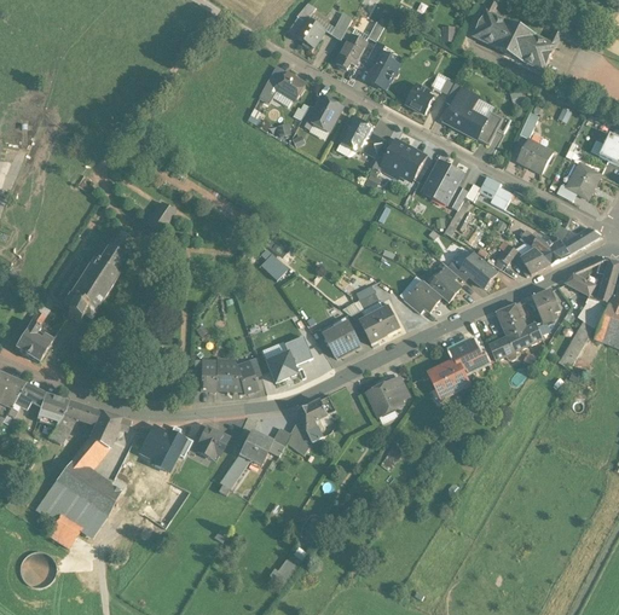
[(308,3),(296,16),(306,22),(308,18),(316,9),(308,3)]
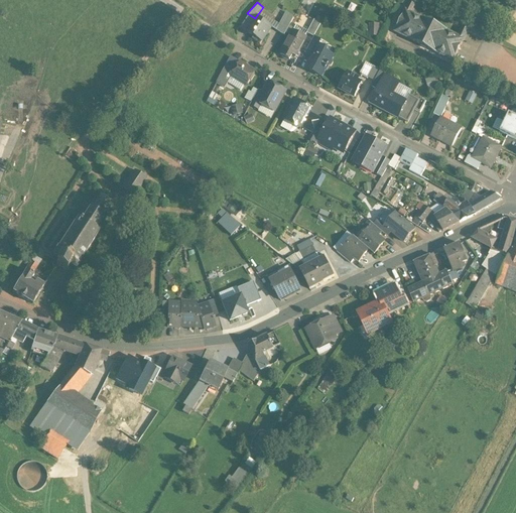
[(408,2),(407,4),(405,8),(410,11),(413,4),(408,2)]
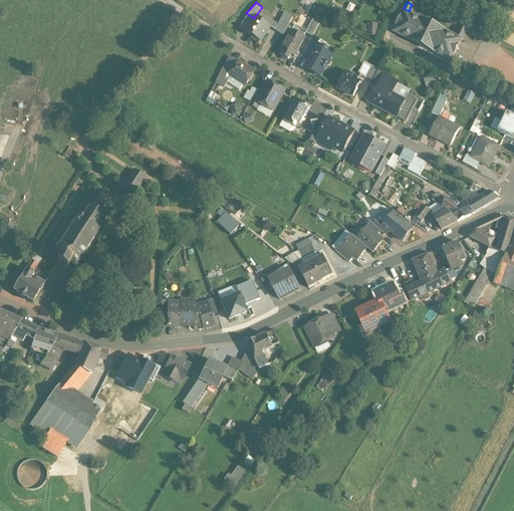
[(340,9),(329,3),(324,13),(335,19),(340,9)]
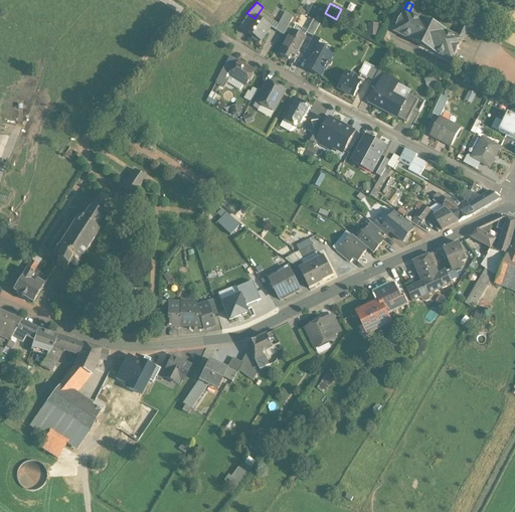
[(409,11),(404,8),(393,30),(452,59),(462,37),(457,34),(409,11)]
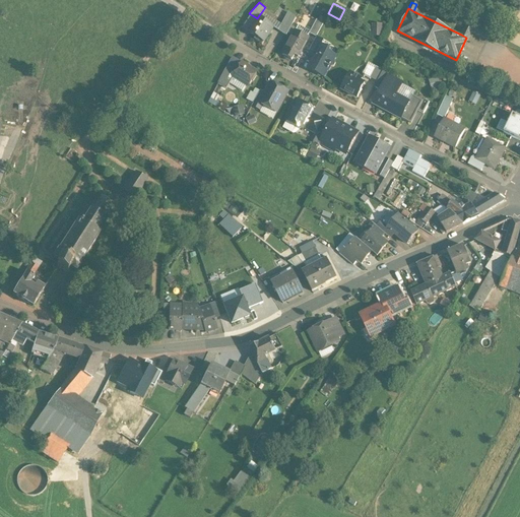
[(287,10),(278,28),(286,34),(296,16),(287,10)]
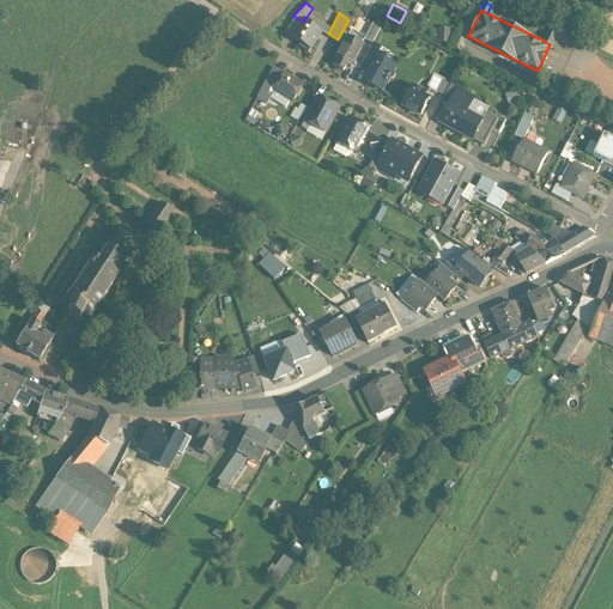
[(305,18),(303,22),(293,36),(301,41),(299,44),(309,50),(322,29),(305,18)]
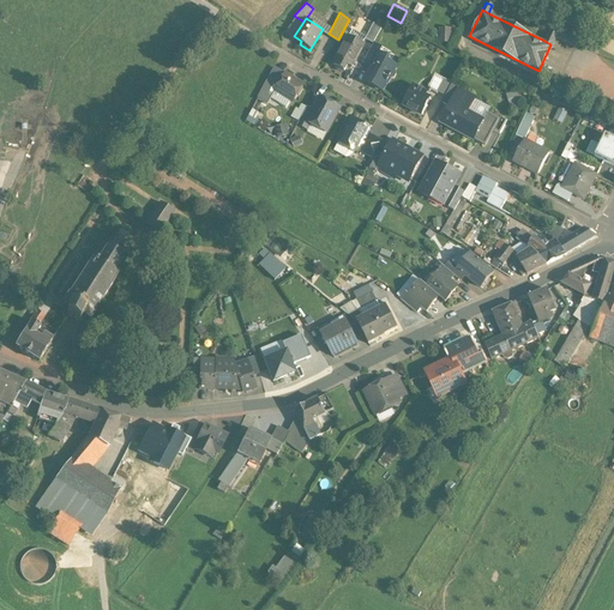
[(381,26),(373,22),(365,37),(373,42),(373,41),(381,26)]
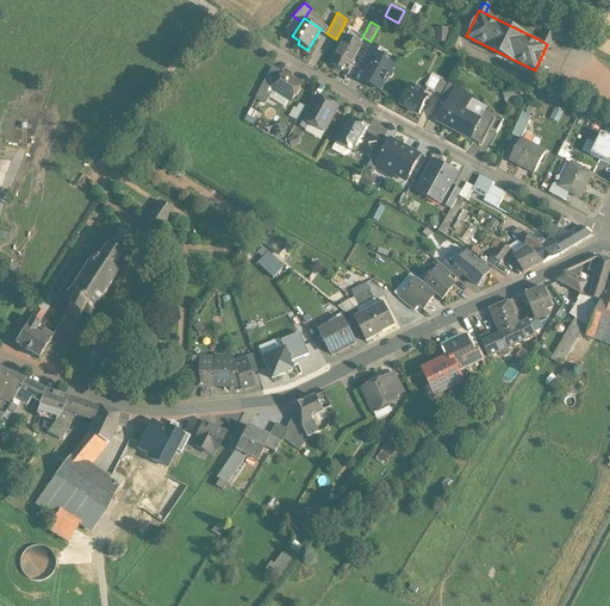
[(447,38),(446,24),(435,24),(435,38),(447,38)]
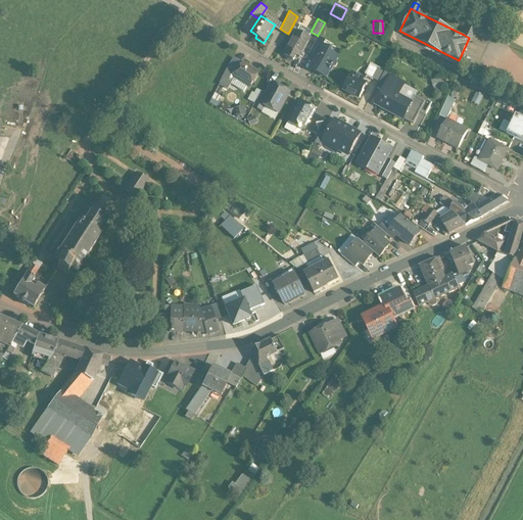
[(476,24),(471,20),(467,29),(473,31),(473,30),(476,24)]
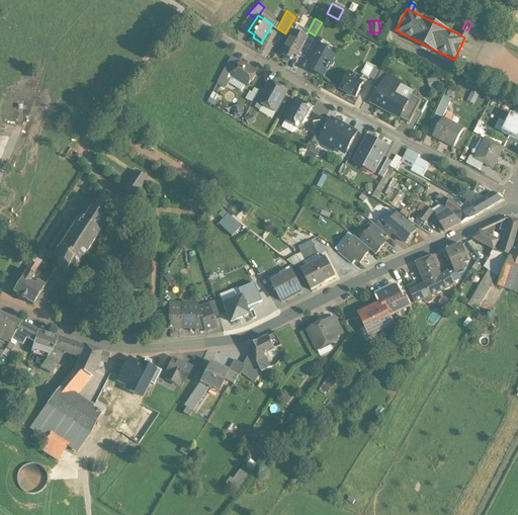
[(487,30),(471,23),(468,29),(484,36),(487,30)]
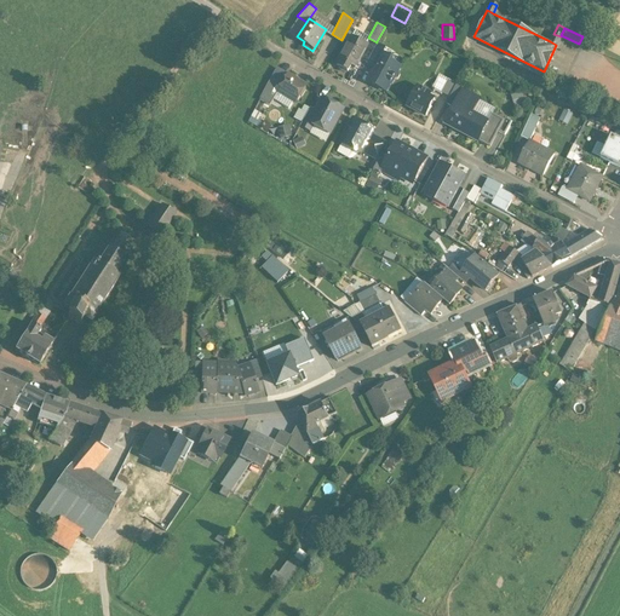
[(368,42),(352,34),(337,63),(348,69),(350,63),(356,65),(368,42)]
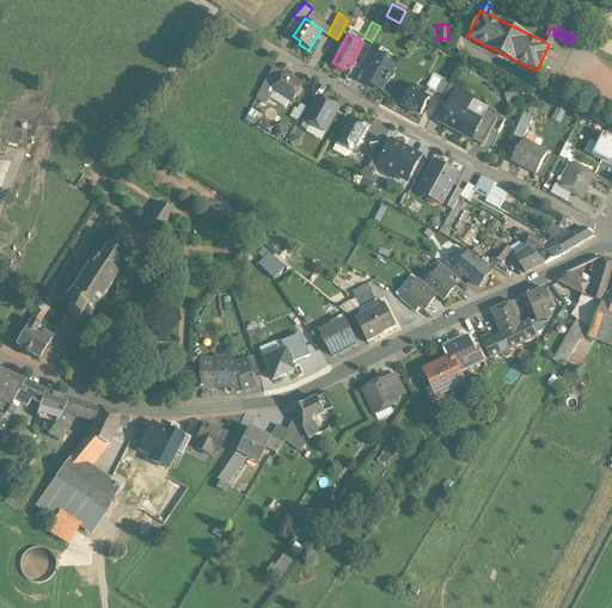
[(549,44),(554,36),(546,34),(543,41),(549,44)]
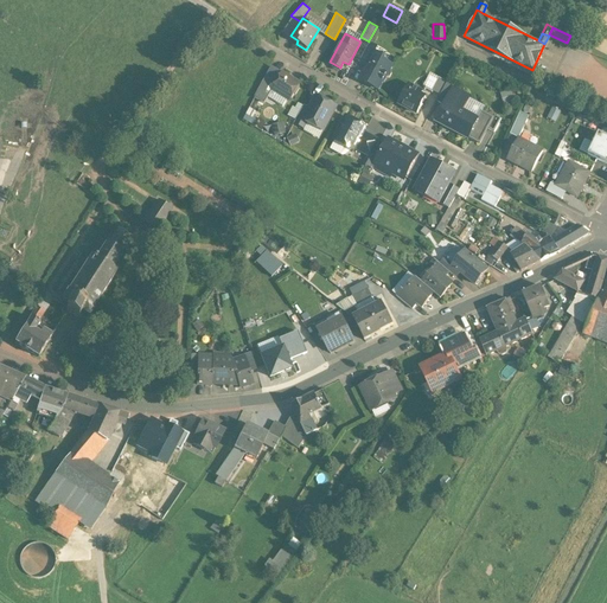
[(378,45),(369,40),(369,42),(359,59),(366,64),(375,51),(378,45)]
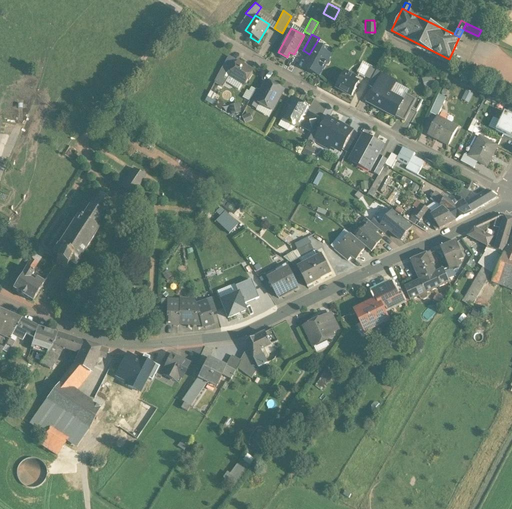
[(316,43),(309,54),(303,65),(319,74),(325,63),(328,63),(329,60),(328,57),(330,54),(324,50),(323,46),(316,43)]
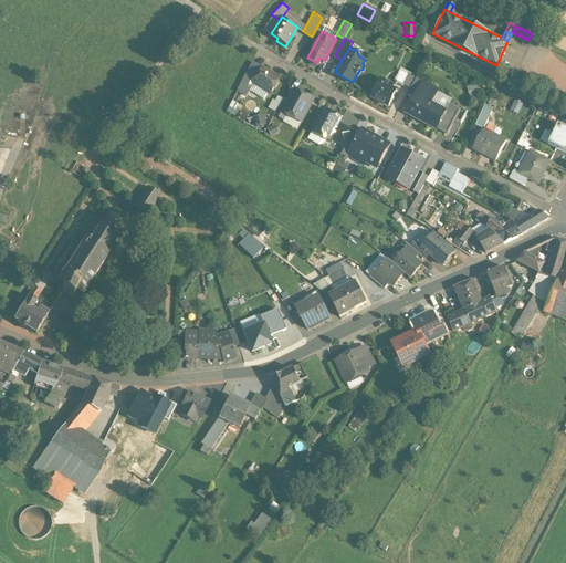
[(404,82),(409,71),(399,65),(392,76),(404,82)]
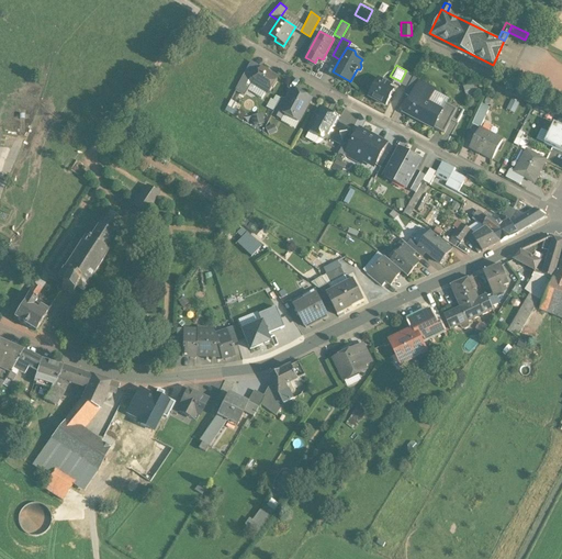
[(278,77),(261,67),(255,77),(253,81),(267,89),(268,91),(272,85),(273,86),(277,79),(276,79),(278,77)]
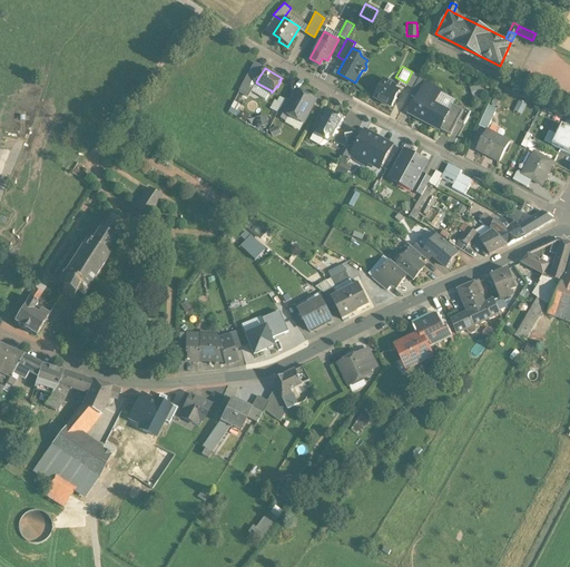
[(420,76),(412,71),(406,82),(413,87),(420,76)]
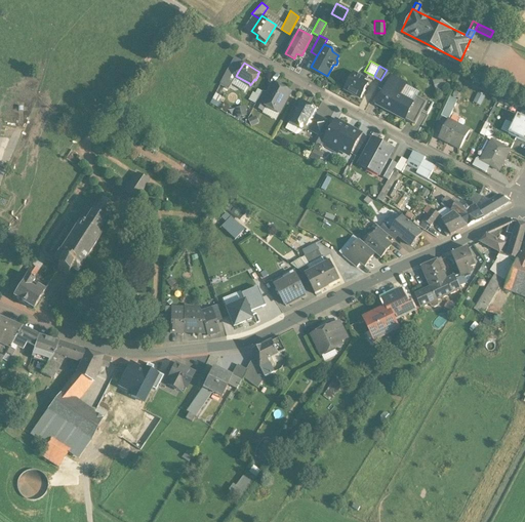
[(229,67),(220,83),(229,88),(232,82),(236,76),(238,72),(229,67)]
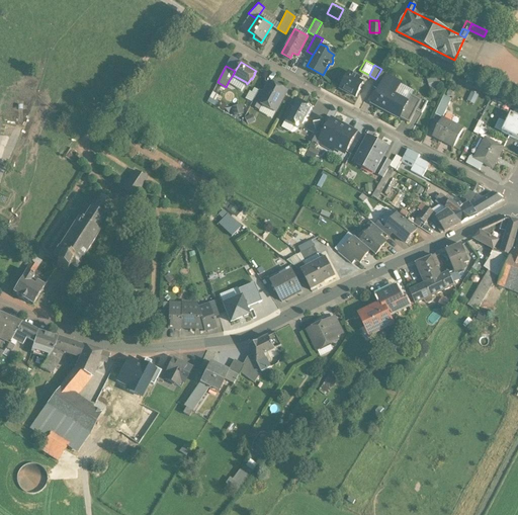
[(375,79),(372,85),(378,88),(386,74),(387,72),(381,69),(375,79)]
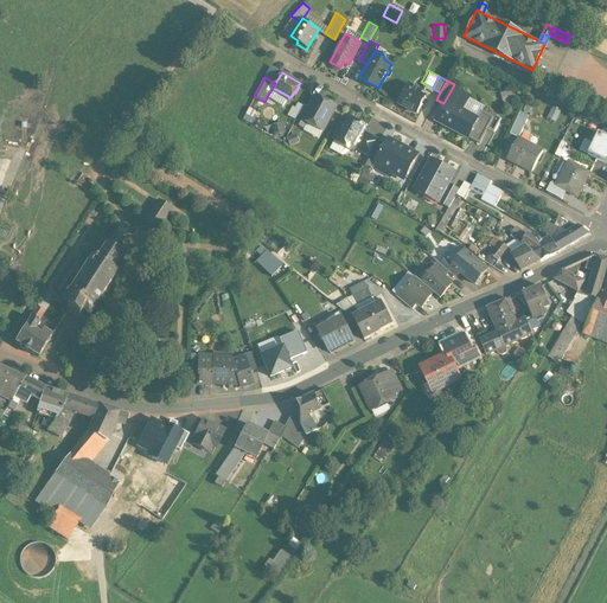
[(422,90),(408,83),(397,101),(416,111),(422,102),(417,100),(422,90)]
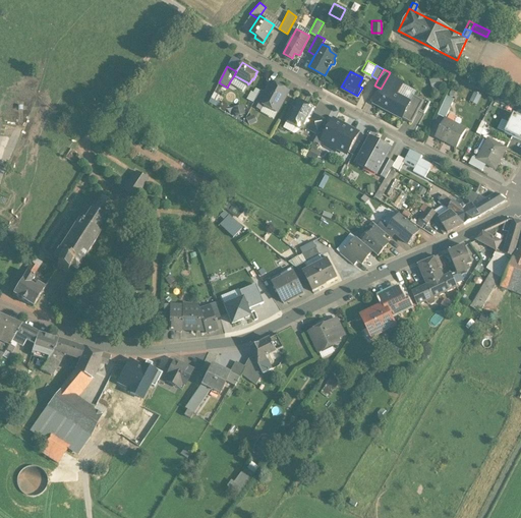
[(389,74),(381,89),(374,100),(386,106),(385,108),(401,117),(402,116),(409,102),(409,101),(394,93),(400,80),(389,74)]
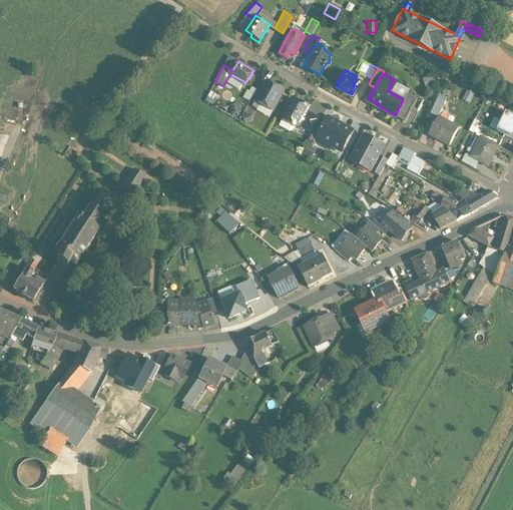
[(239,88),(243,81),(230,74),(226,80),(239,88)]
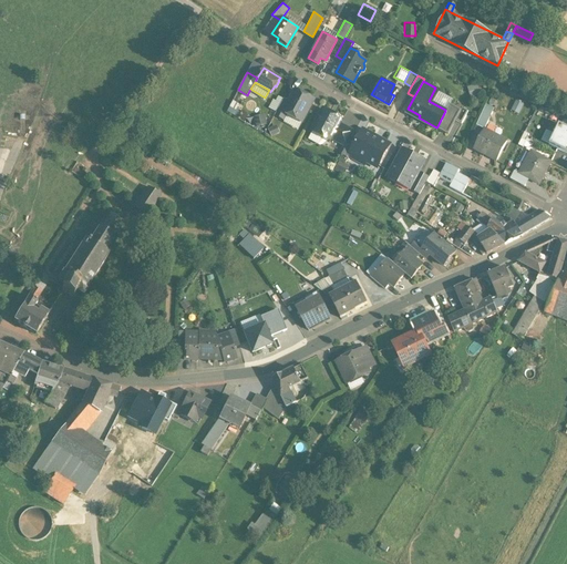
[(478,91),(477,82),(467,83),(470,93),(478,91)]
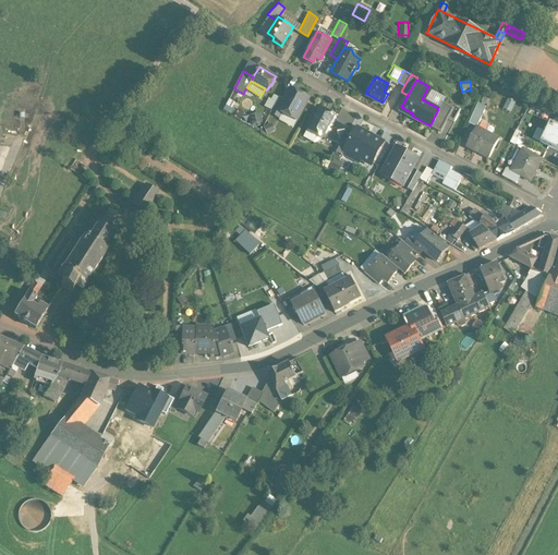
[(445,95),(428,86),(422,99),(438,108),(443,101),(445,95)]
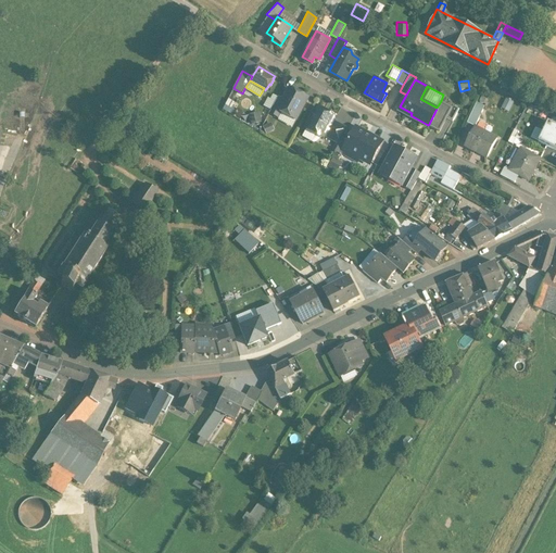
[(307,97),(290,88),(283,99),(278,109),(282,111),(295,118),(307,97)]
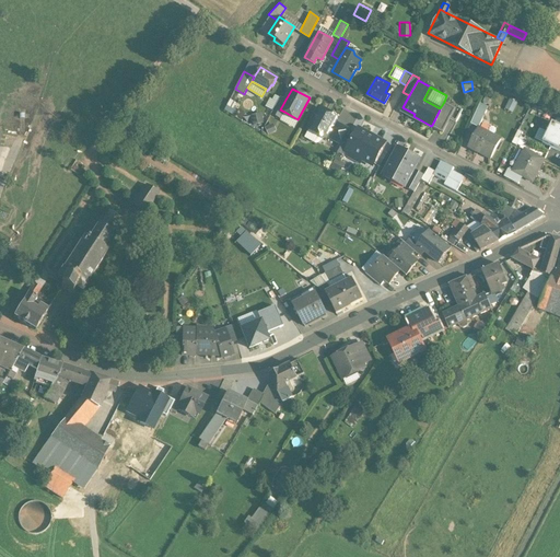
[(508,95),(502,107),(512,112),(517,101),(508,95)]
